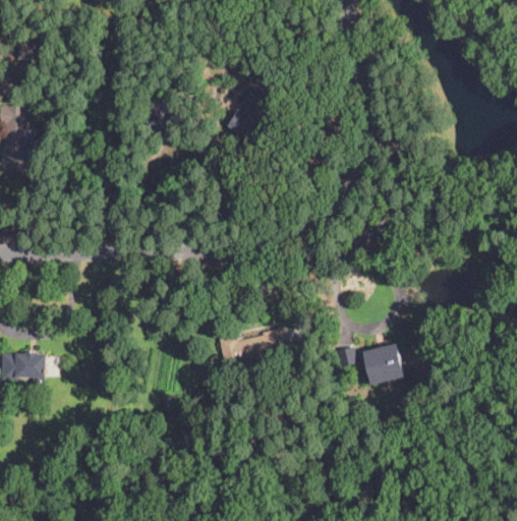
[(251,140),(226,124),(251,87),(273,102),(265,114),(268,116),(251,140)]
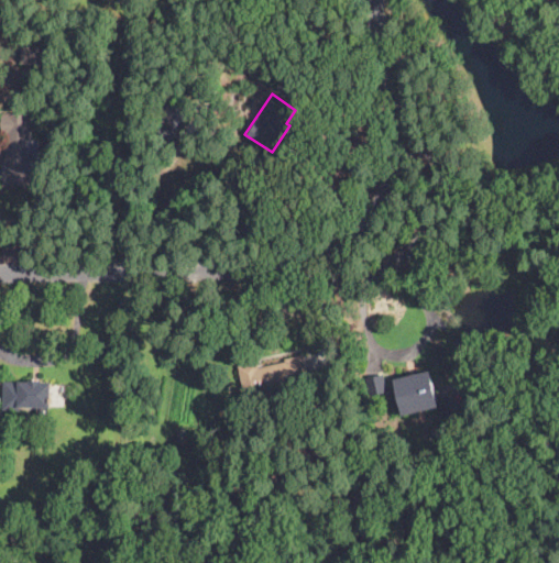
[(28,134),(28,144),(29,166),(31,166),(32,181),(0,183),(0,168),(0,159),(3,158),(2,143),(4,143),(4,134),(0,134),(0,116),(26,114),(28,134)]
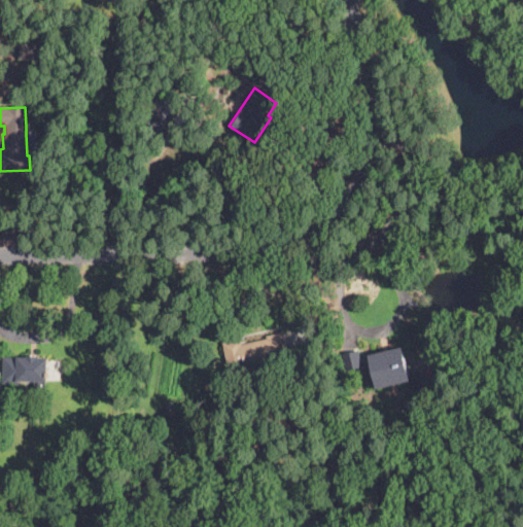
[(281,335),(284,347),(285,355),(270,359),(271,361),(264,362),(264,361),(244,365),(244,370),(228,373),(227,369),(220,343),(237,340),(239,345),(265,339),(264,337),(267,336),(280,332),(281,335)]
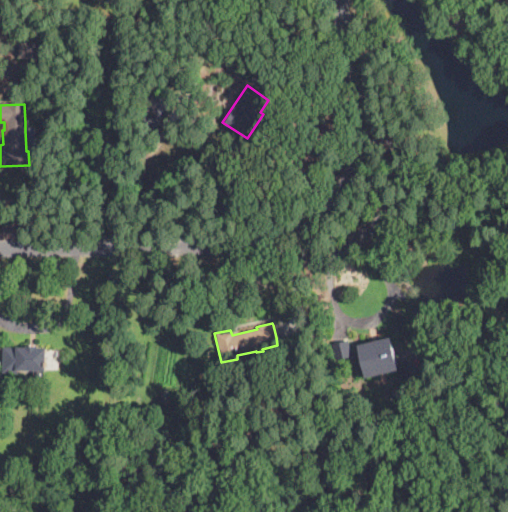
[(365,378),(364,378),(356,345),(387,337),(389,337),(397,370),(365,378)]
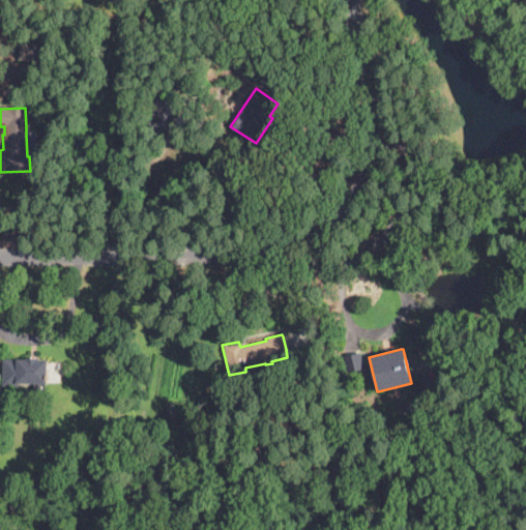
[(36,358),(35,360),(46,360),(46,385),(17,384),(17,387),(0,386),(0,381),(0,375),(1,359),(25,360),(25,358),(36,358)]
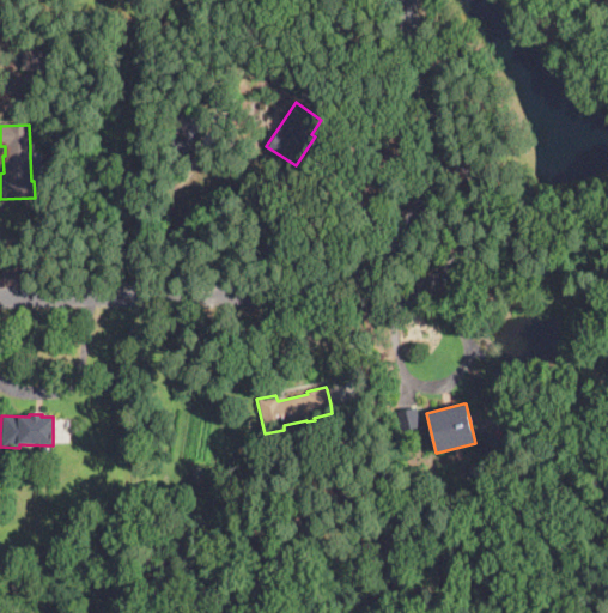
[(193,522),(186,526),(181,517),(188,514),(193,522)]
